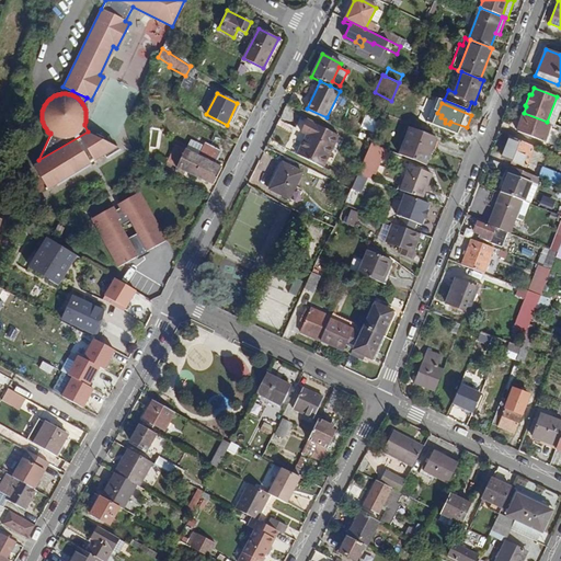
[(524,113),(517,130),(545,141),(551,124),(547,122),(524,113)]
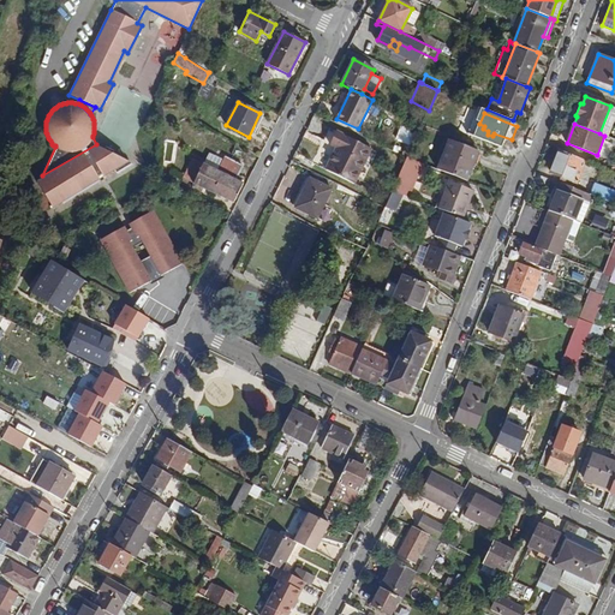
[(396,142),(412,144),(415,129),(399,126),(396,142)]
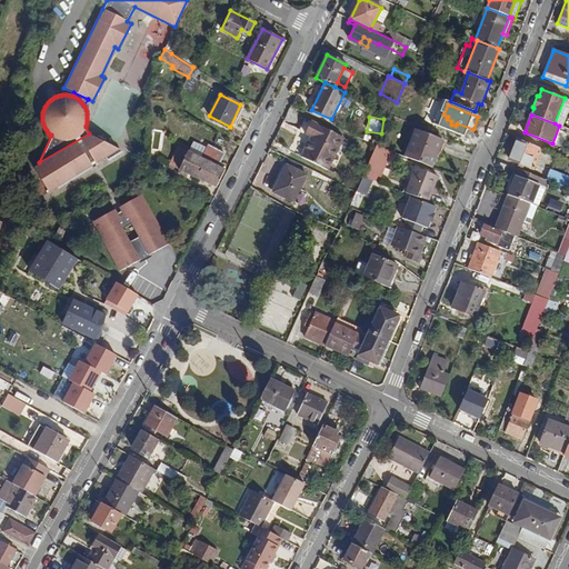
[(343,138),(311,121),(306,133),(311,137),(301,157),(328,170),(343,138)]
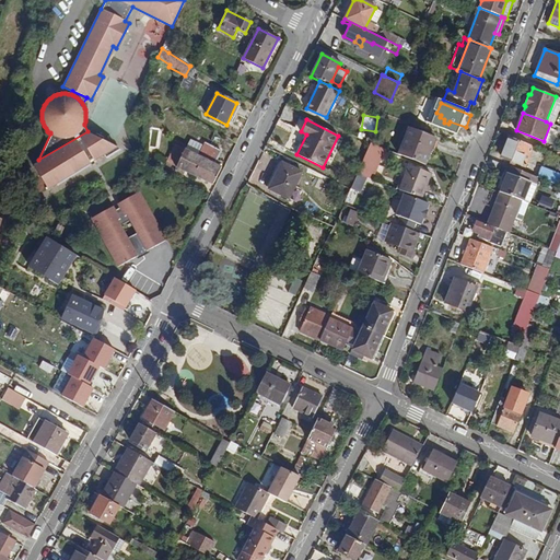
[(189,138),(187,127),(186,124),(177,123),(181,139),(189,138)]
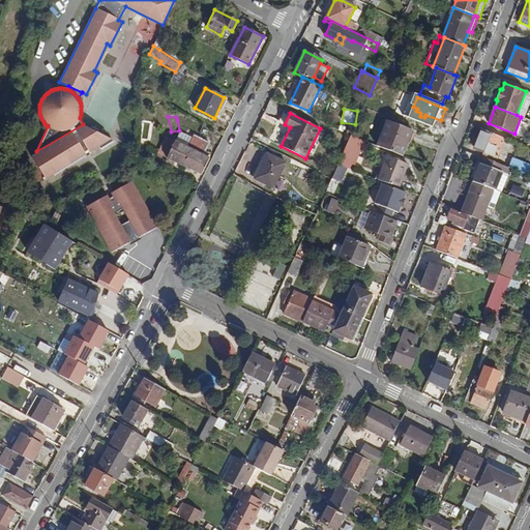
[(413,131),(386,120),(376,146),(404,156),(413,131)]
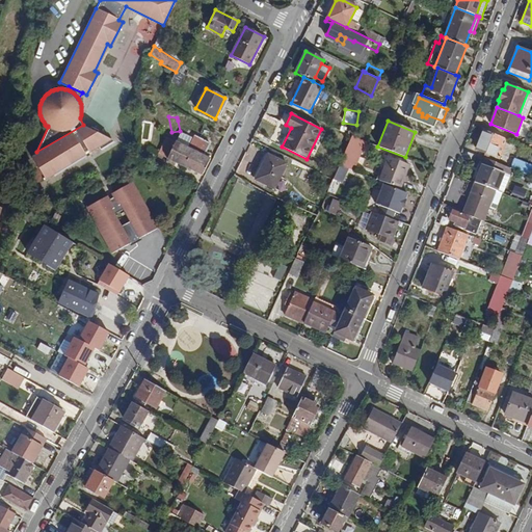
[(111,138),(83,125),(36,152),(29,156),(42,178),(111,138)]
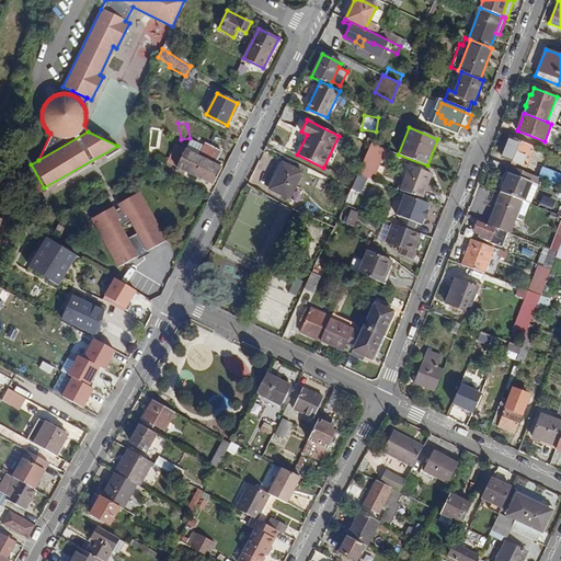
[(535,146),(510,137),(502,158),(526,168),(535,146)]
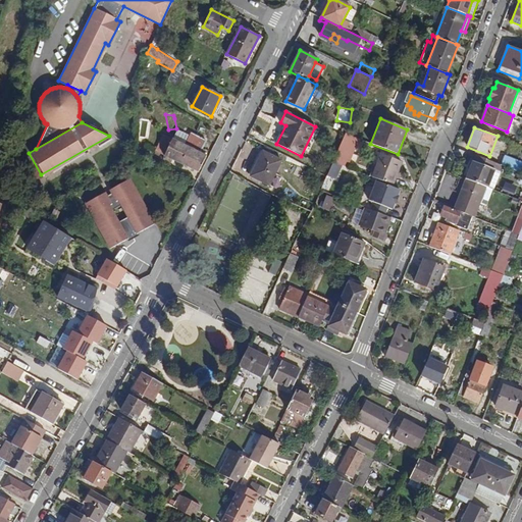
[(205,141),(190,133),(185,145),(163,135),(155,151),(198,172),(206,155),(200,152),(205,141)]
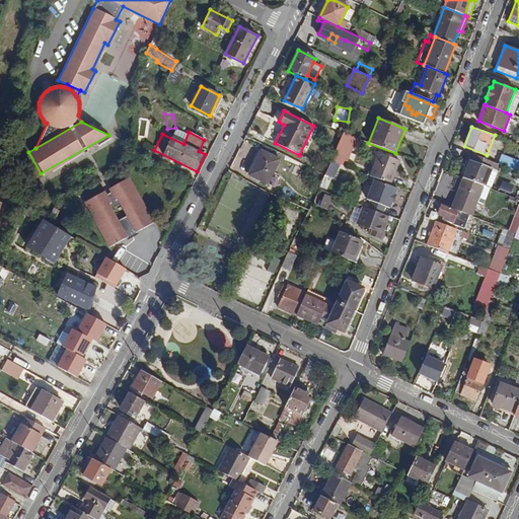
[(354,137),(344,133),(331,161),(346,166),(349,159),(346,158),(354,137)]
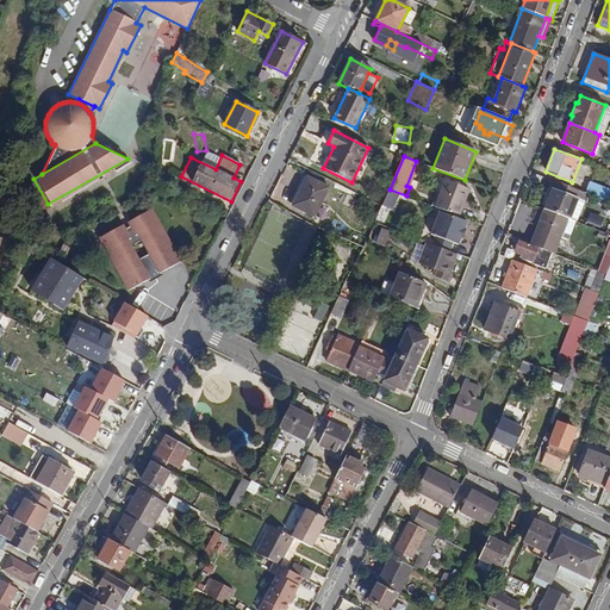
[(329,187),(307,176),(292,206),(315,217),(329,187)]
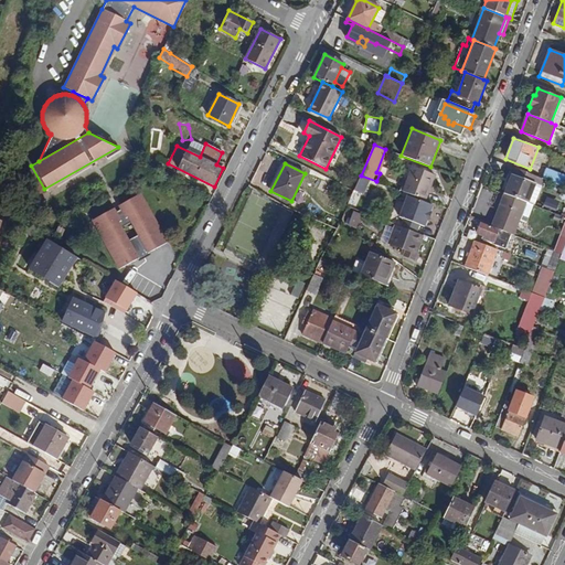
[(435,176),(413,167),(403,192),(425,201),(435,176)]
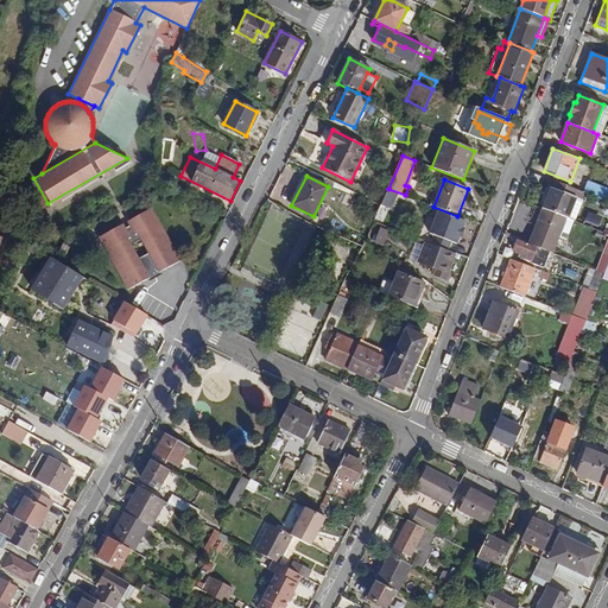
[(574,221),(586,192),(583,192),(553,181),(543,209),(567,217),(574,221)]
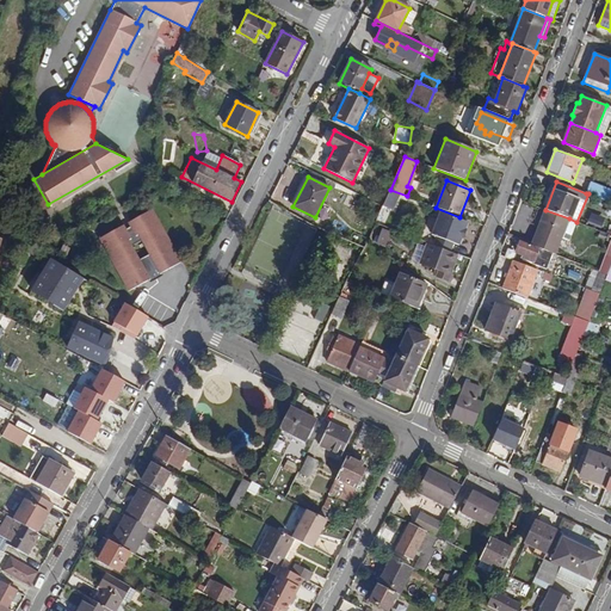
[(586,193),(588,193),(610,202),(610,198),(610,189),(591,181),(586,193)]
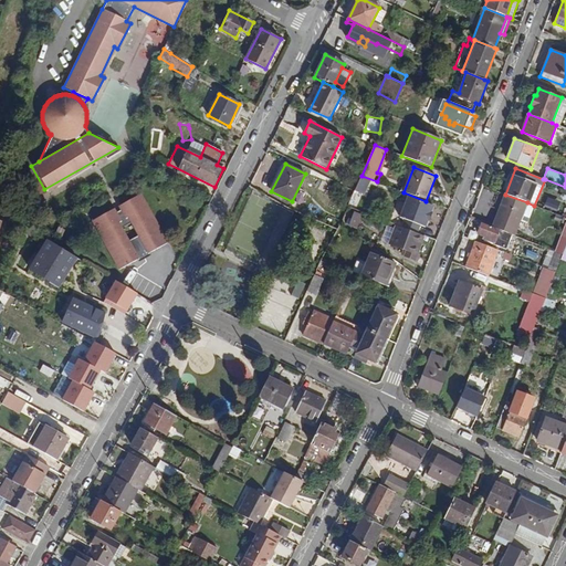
[(376,184),(367,180),(363,195),(370,198),(376,184)]
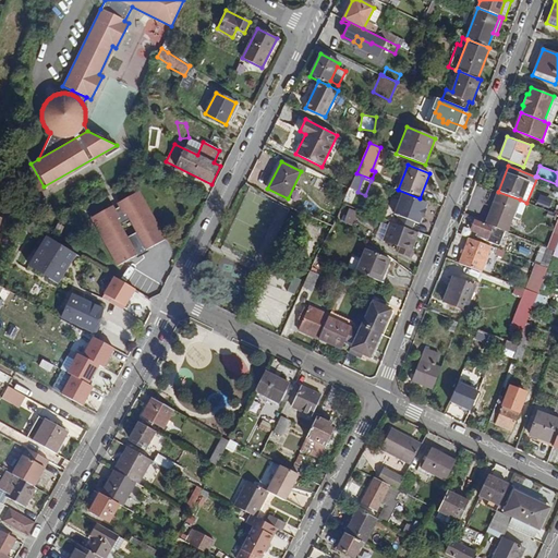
[(88,211),(112,261),(135,250),(134,246),(138,244),(140,247),(160,238),(148,213),(149,213),(144,199),(142,201),(136,189),(88,211)]
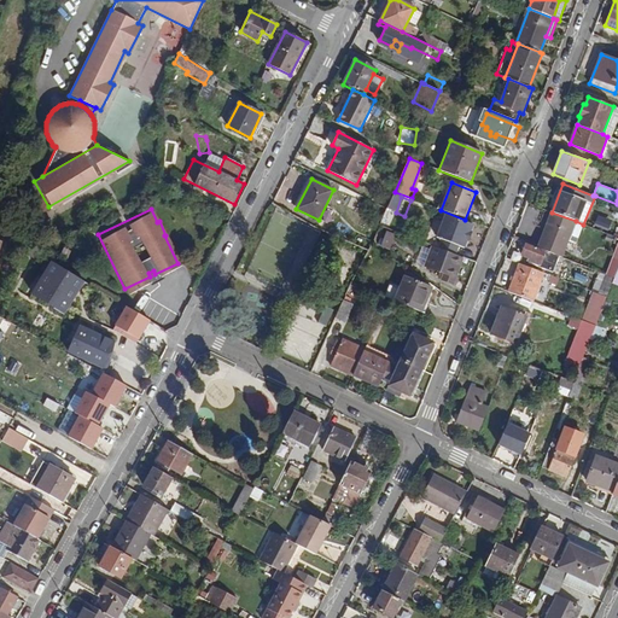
[(388,222),(404,229),(408,217),(404,216),(396,213),(392,210),(388,222)]
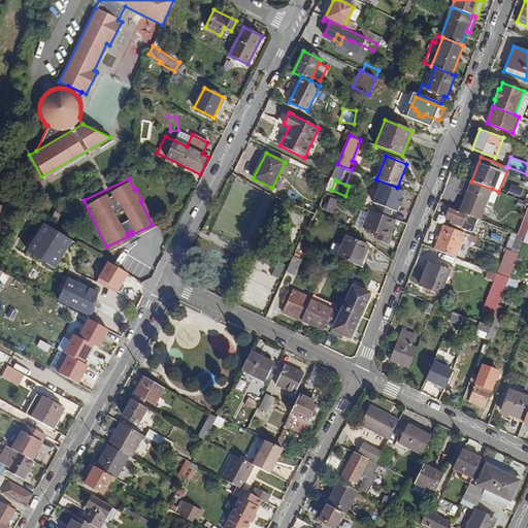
[(485,205),(492,189),(471,182),(459,211),(477,219),(480,220),(485,205)]
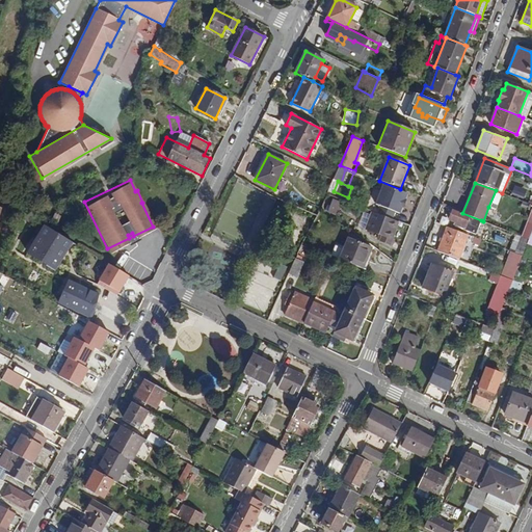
[(380,207),(378,213),(392,219),(395,212),(400,214),(402,208),(404,209),(406,201),(405,200),(407,193),(384,185),(376,205),(380,207)]
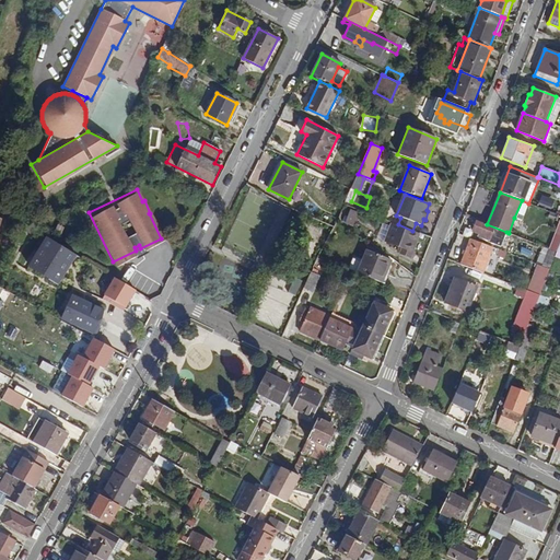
[(550,209),(555,201),(543,196),(539,203),(550,209)]
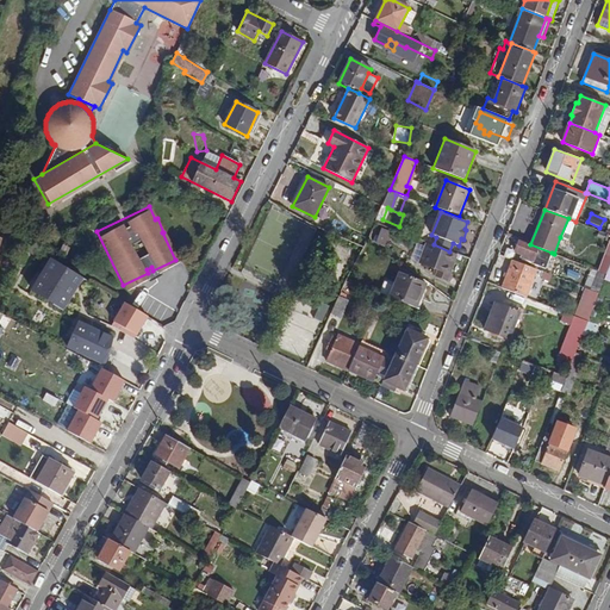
[(568,241),(576,222),(568,218),(560,237),(568,241)]
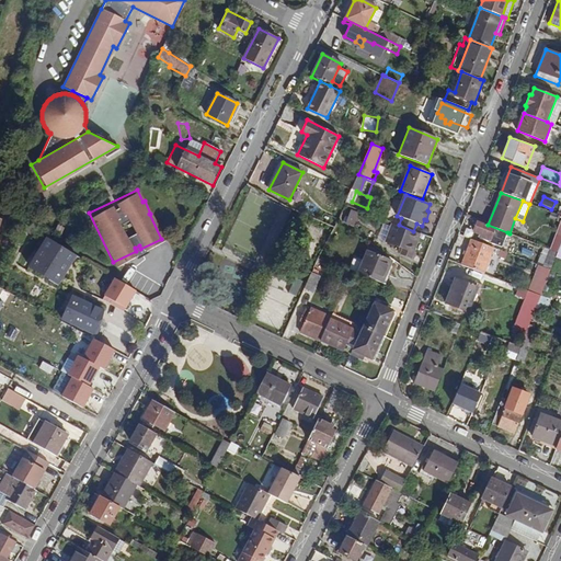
[(358,213),(351,210),(345,224),(353,227),(358,213)]
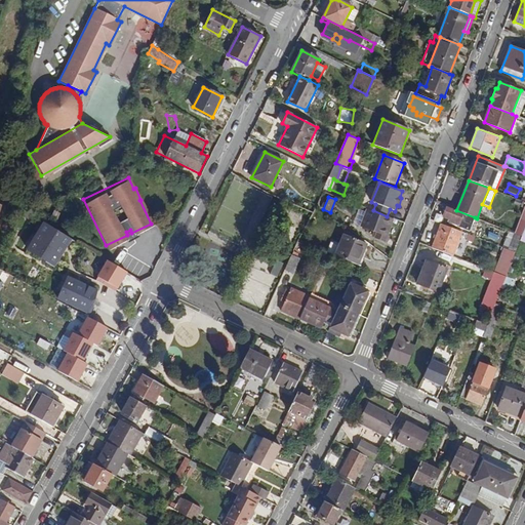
[(140,200),(139,200),(151,224),(153,223),(142,199),(140,200)]
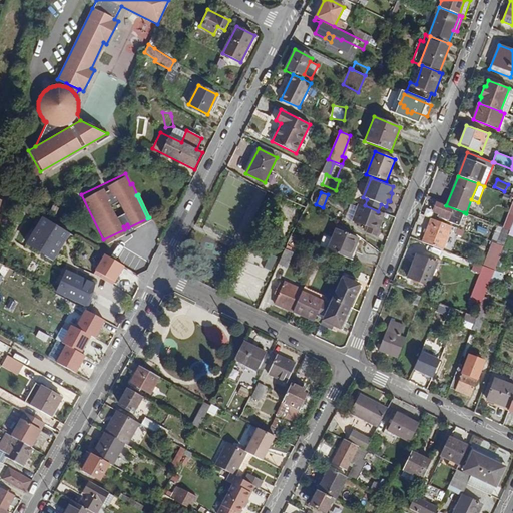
[(458,225),(464,212),(446,205),(437,202),(433,212),(438,214),(437,216),(448,220),(448,221),(458,225)]
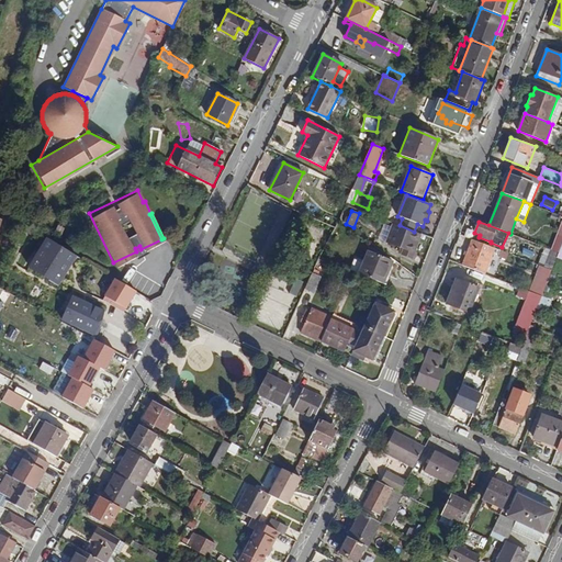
[(51,239),(22,223),(19,233),(41,247),(27,268),(65,290),(83,259),(51,239)]
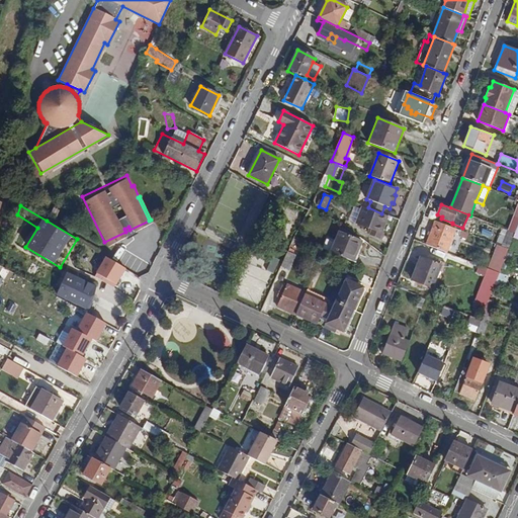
[(387,217),(362,207),(356,223),(371,229),(369,235),(379,239),(381,234),(387,217)]
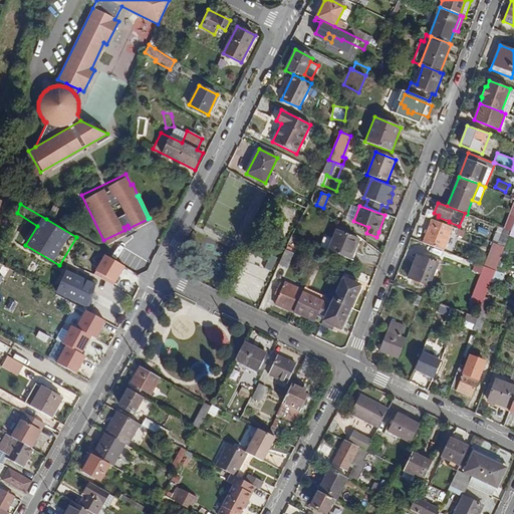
[(450,233),(430,225),(423,242),(443,250),(450,233)]
